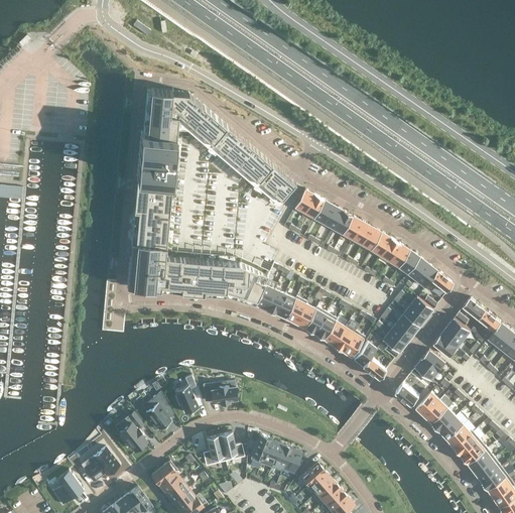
[(27,36),(19,44),(23,48),(31,40),(27,36)]
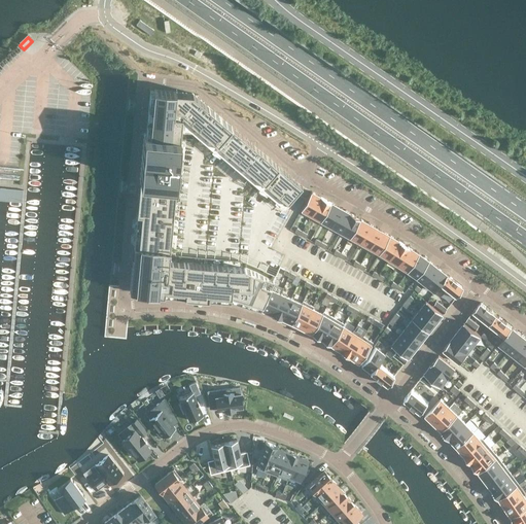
[(135,248),(131,294),(154,297),(159,297),(160,292),(164,292),(163,297),(186,300),(196,300),(198,300),(203,301),(205,301),(208,301),(209,302),(209,301),(210,298),(231,299),(230,303),(232,304),(233,304),(233,303),(232,303),(232,300),(242,300),(240,306),(251,309),(260,312),(261,313),(271,292),(274,286),(275,283),(274,283),(273,283),(263,282),(169,273),(170,263),(183,117),(183,116),(288,206),(289,207),(303,190),(302,189),(297,185),(296,184),(291,180),(194,97),(154,93),(150,136),(146,136),(146,137),(145,137),(143,149),(143,158),(141,171),(141,180),(139,194),(139,198),(138,205),(142,205),(142,214),(138,214),(137,216),(141,216),(141,225),(137,225),(136,226),(140,228),(140,232),(136,232),(135,238),(135,248)]
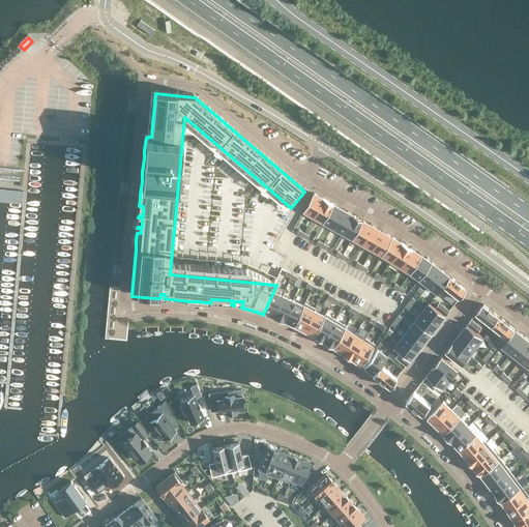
[(314,220),(324,201),(314,196),(303,214),(314,220)]
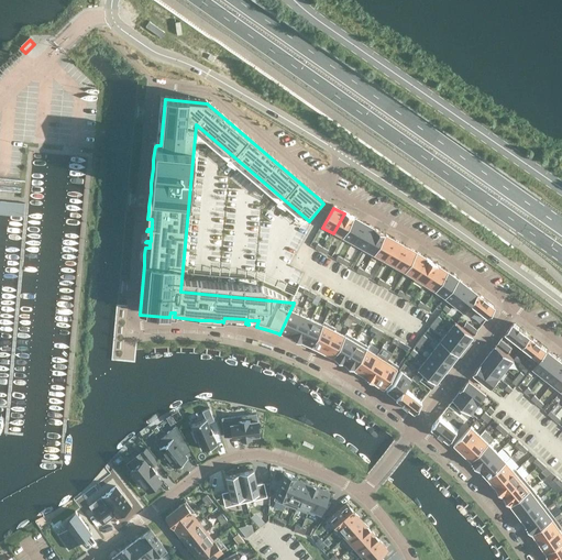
[(343,240),(354,220),(344,213),(333,233),(343,240)]
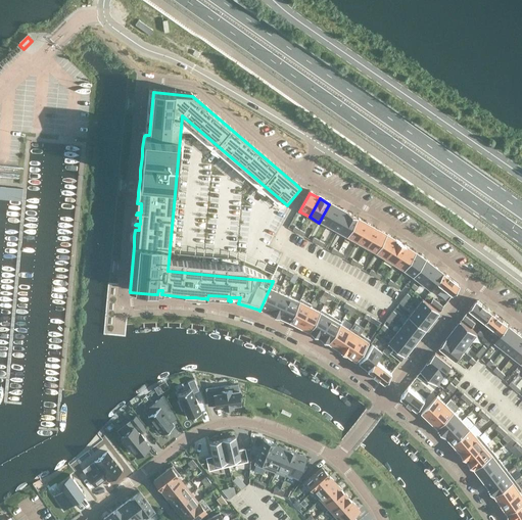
[(328,228),(339,209),(329,204),(319,223),(328,228)]
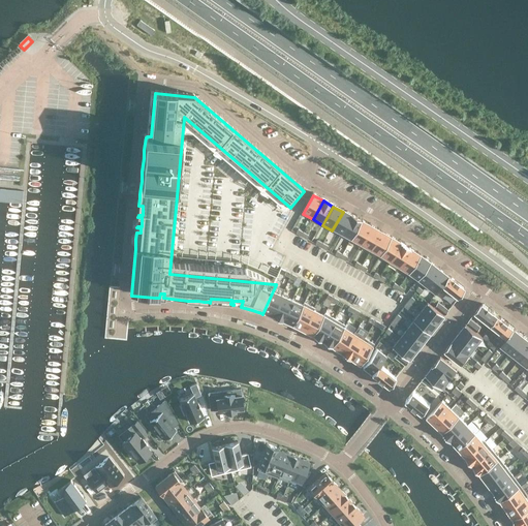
[(342,236),(352,217),(343,212),(332,230),(342,236)]
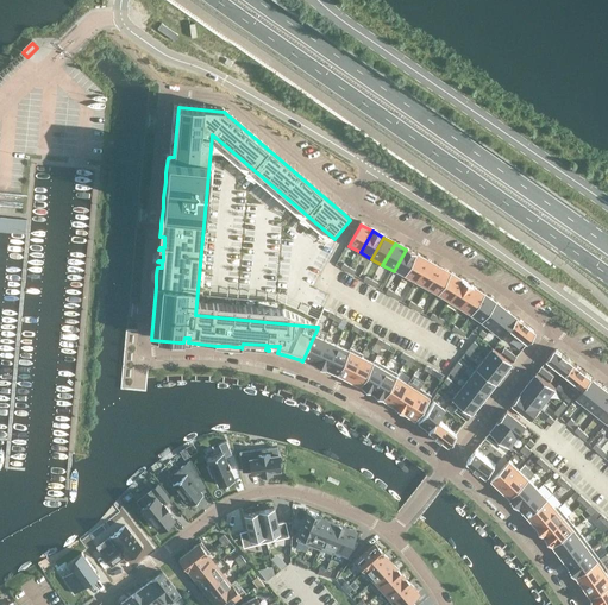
[(405,277),(417,256),(406,250),(394,271),(405,277)]
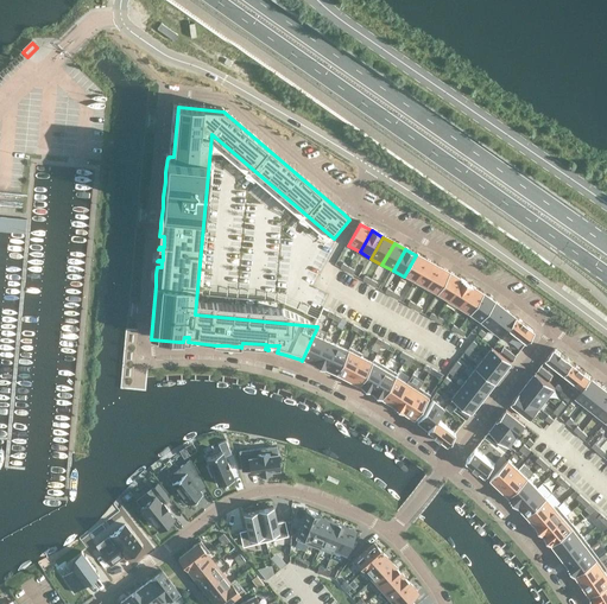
[(416,284),(428,262),(416,255),(404,277),(416,284)]
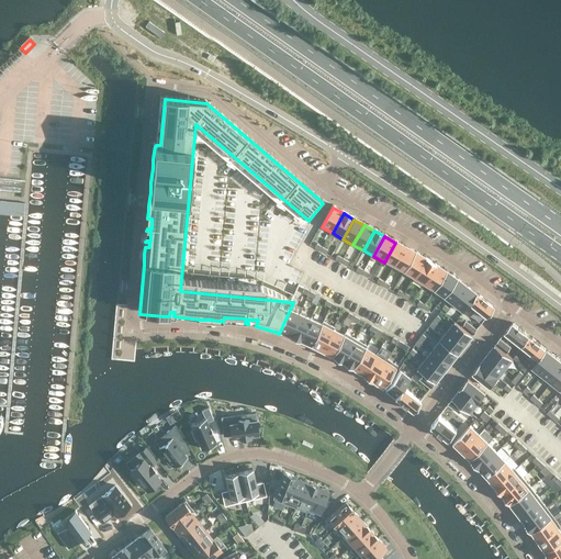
[(394,268),(405,248),(395,243),(384,263),(394,268)]
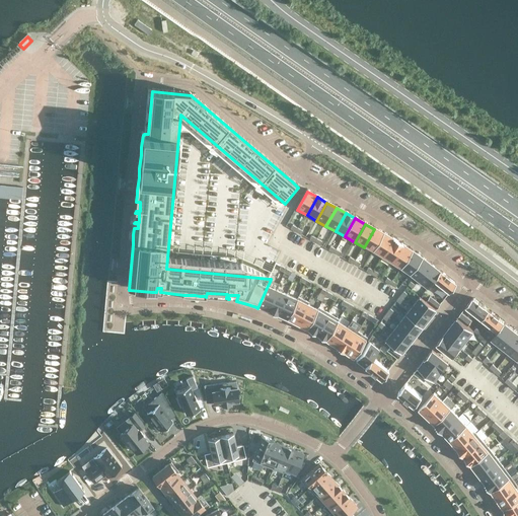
[(374,252),(384,234),(374,229),(364,247),(374,252)]
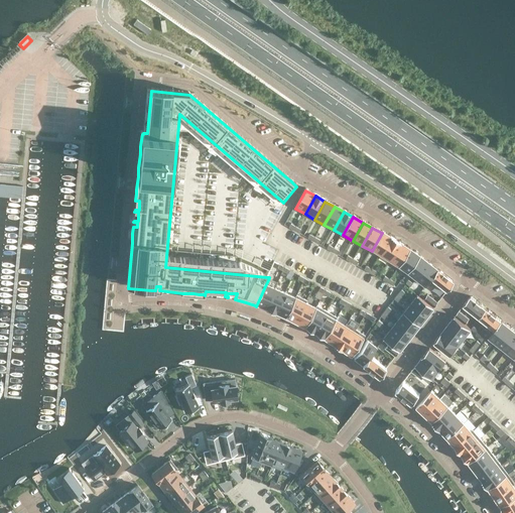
[(381,257),(392,240),(382,233),(372,251),(381,257)]
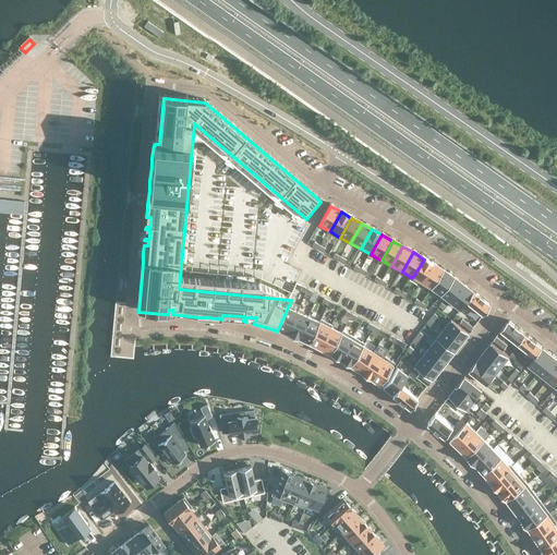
[(422,285),(434,265),(424,260),(412,278),(422,285)]
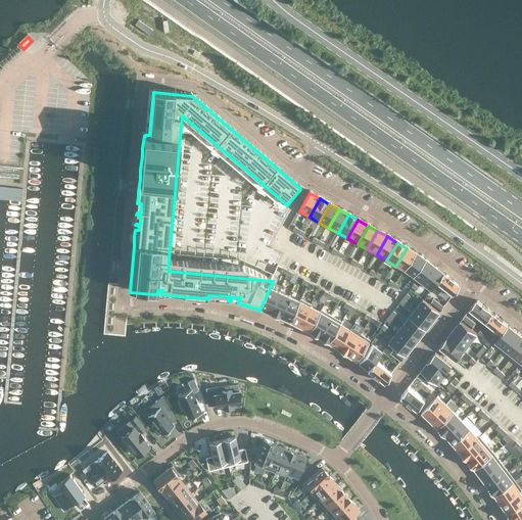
[(405,273),(416,254),(407,248),(395,267),(405,273)]
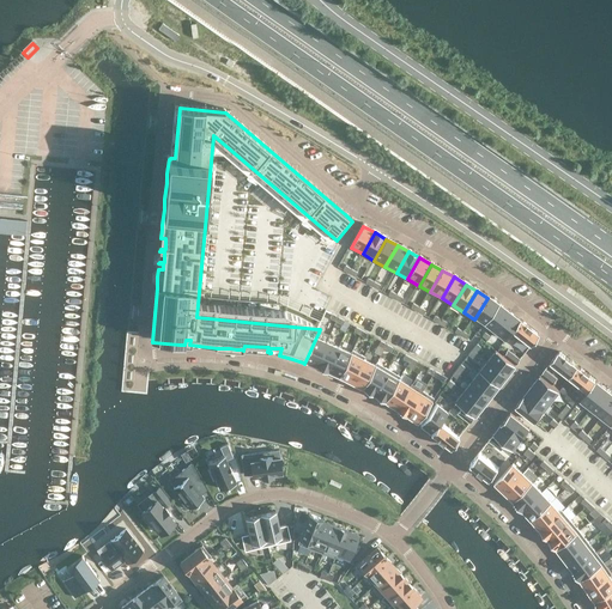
[(485,327),(500,306),(488,298),(474,320),(485,327)]
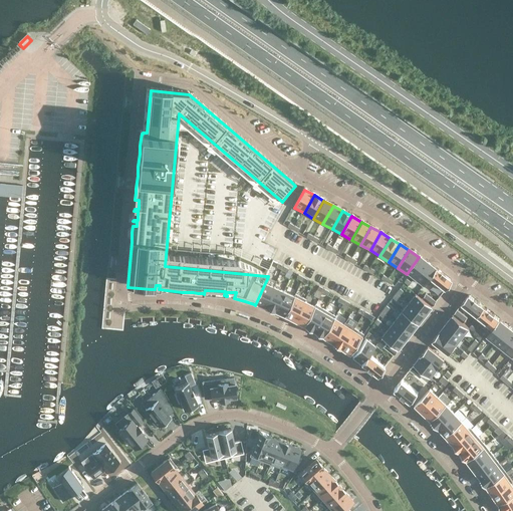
[(415,280),(428,264),(419,257),(407,274),(415,280)]
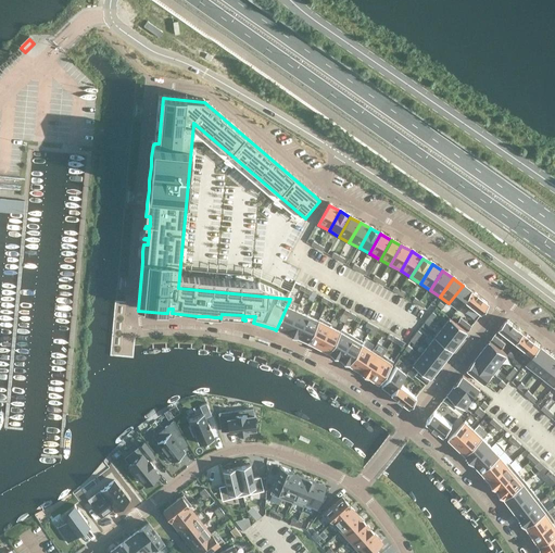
[(464,303),(472,293),(463,286),(449,303),(458,311),(465,303),(464,303)]
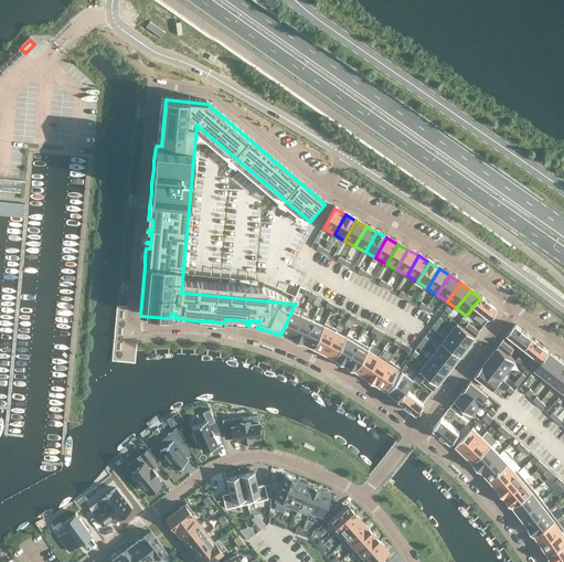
[(490,306),(486,301),(485,303),(480,298),(471,308),(472,308),(489,322),(497,311),(490,306)]
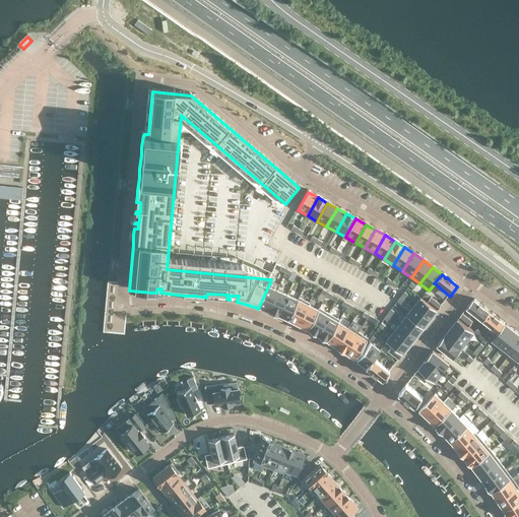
[(267,288),(258,309),(268,313),(277,293),(280,287),(270,282),(267,288)]
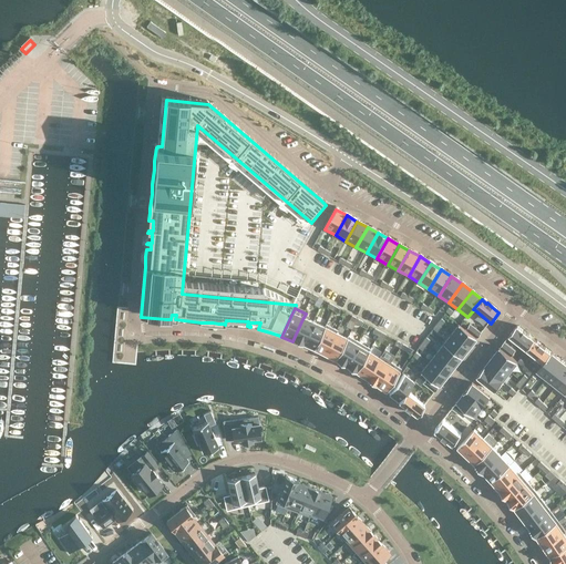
[(304,347),(314,325),(302,319),(292,341),(304,347)]
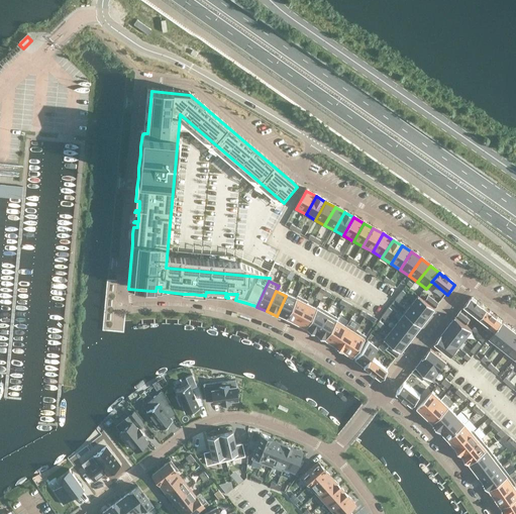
[(287,320),(297,300),(286,296),(277,316),(287,320)]
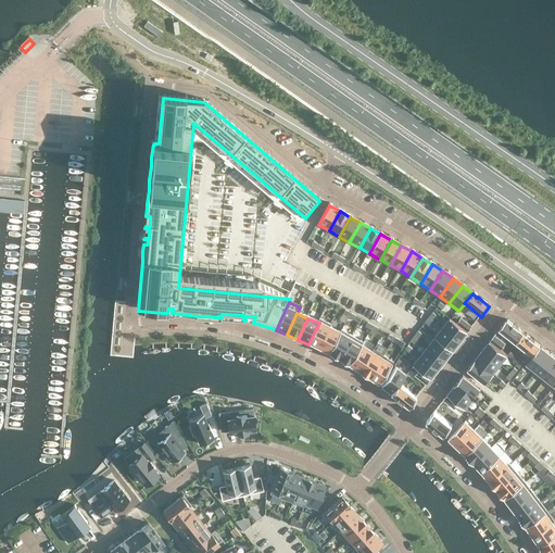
[(471,328),(461,319),(456,326),(467,335),(471,328)]
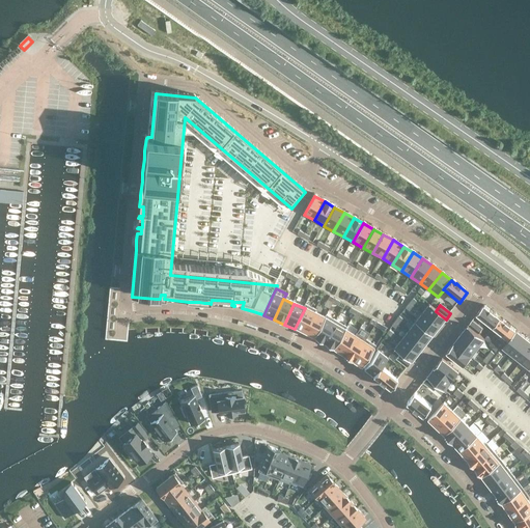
[(446,320),(436,311),(430,307),(429,306),(422,315),(439,329),(446,320)]
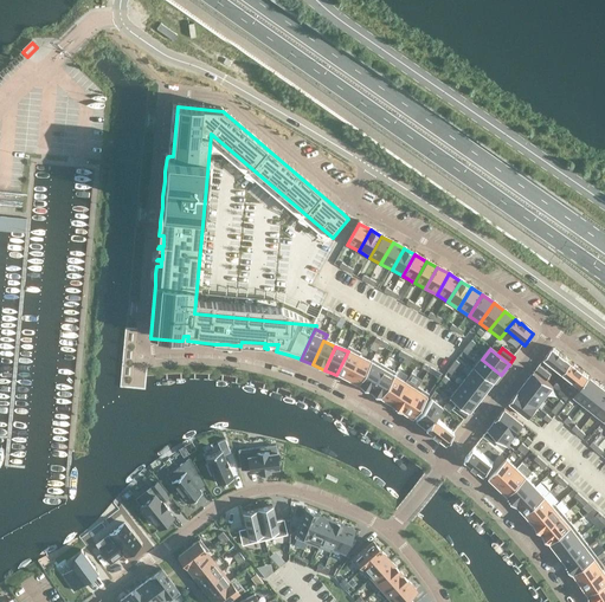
[(360,358),(361,356),(348,350),(348,351),(336,375),(348,381),(360,358)]
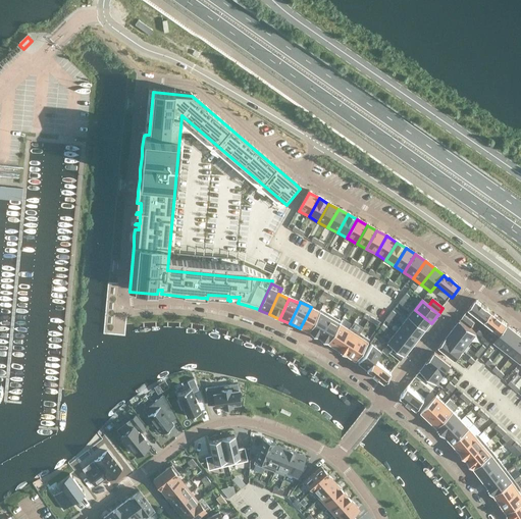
[(485,325),(493,315),(487,311),(488,311),(483,307),(476,303),(469,312),(485,325)]
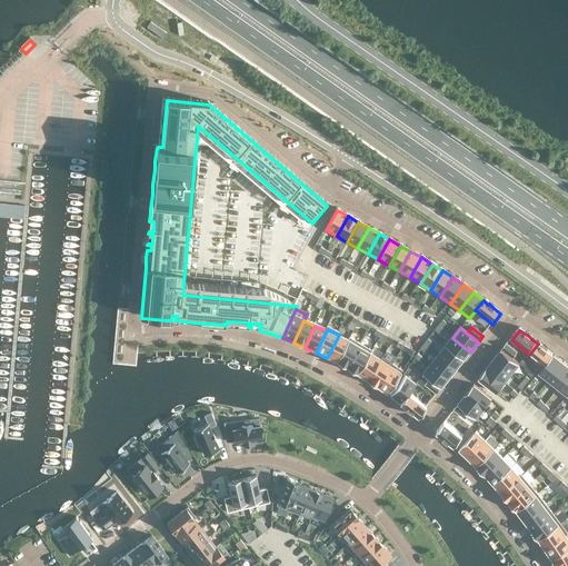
[(337,364),(349,343),(338,337),(327,358),(337,364)]
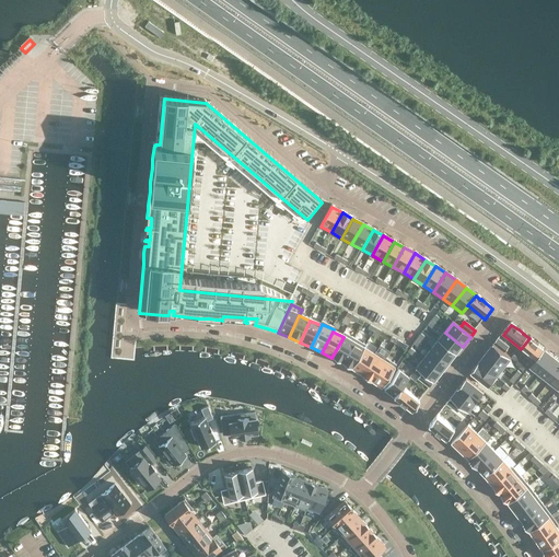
[(463,347),(445,333),(438,341),(456,356),(463,347)]
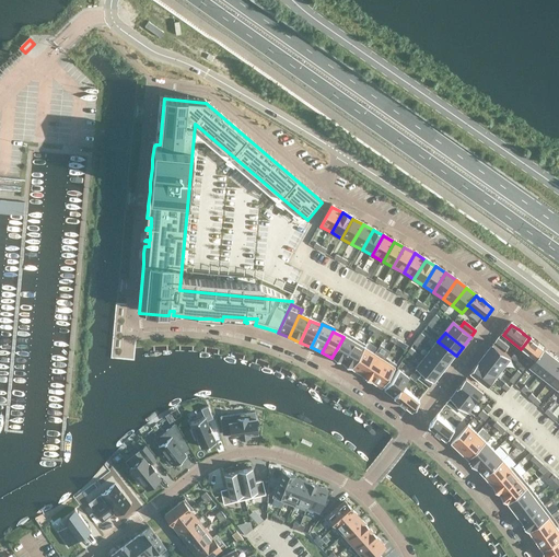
[(342,363),(356,341),(345,335),(344,337),(332,358),(342,363)]
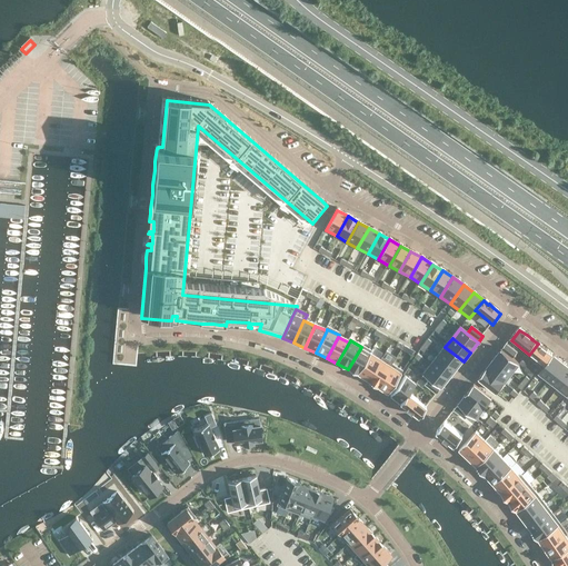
[(548,353),(542,348),(538,344),(529,355),(546,367),(547,368),(555,357),(548,353)]
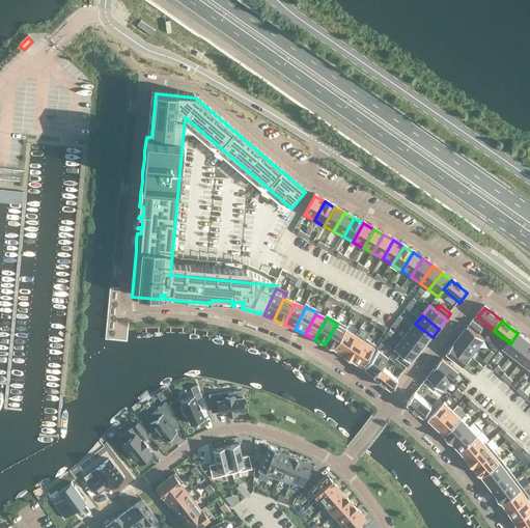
[(483,331),(473,323),(469,328),(479,336),(483,331)]
